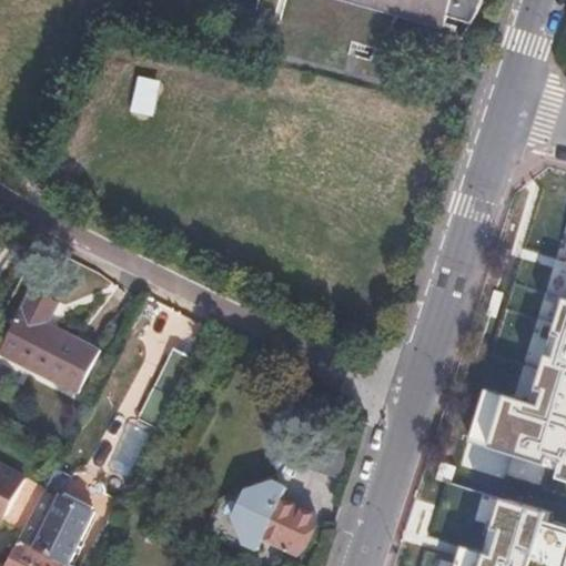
[(371,0),(393,7),(395,0),(412,0),(448,11),(474,19),(477,12),(483,1),(483,0),(371,0)]
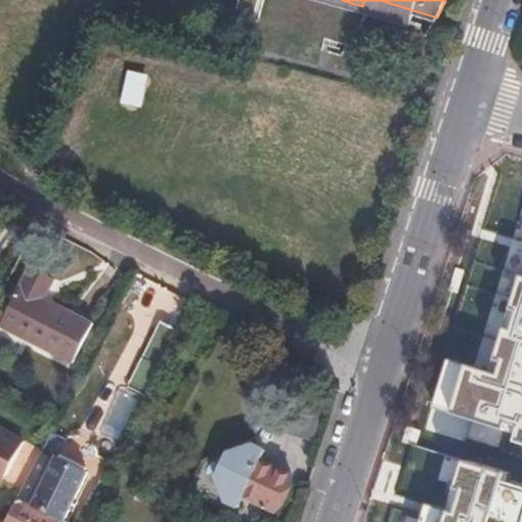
[(364,0),(362,6),(410,20),(414,10),(380,0),(364,0)]
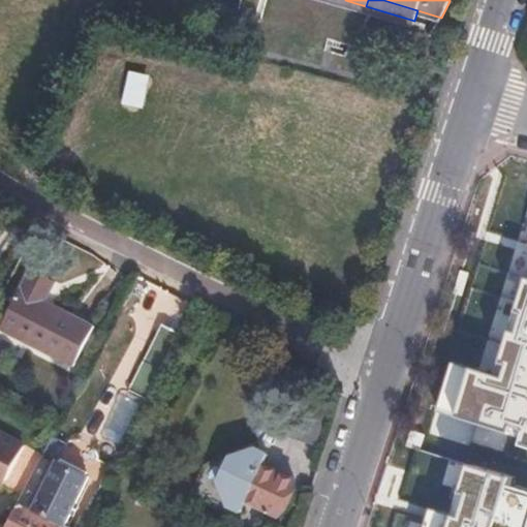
[(526,240),(526,243),(526,266),(494,374),(448,360),(433,409),(520,436),(518,443),(526,446),(526,240)]
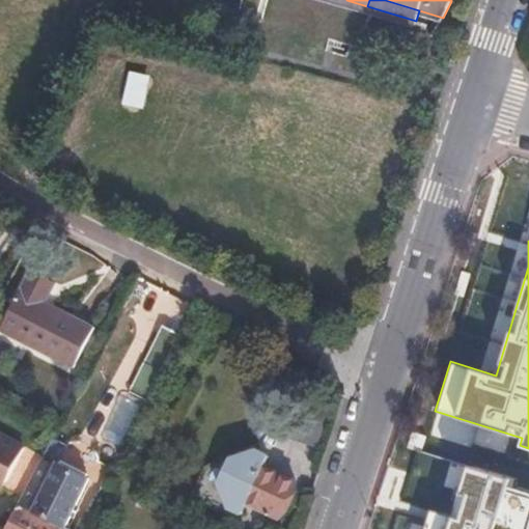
[(0,332),(70,368),(90,328),(43,303),(52,283),(28,270),(0,324),(0,332)]
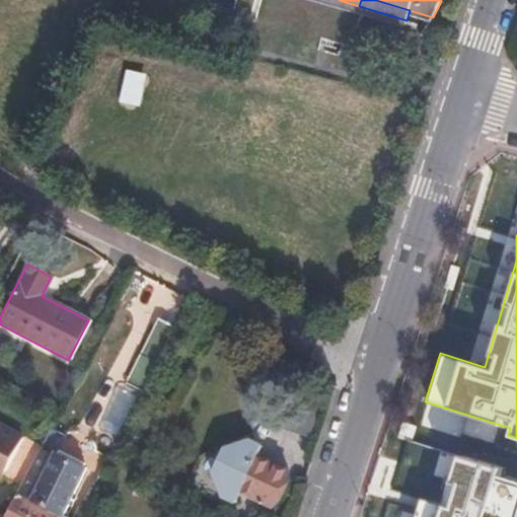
[(138,356),(155,363),(173,326),(155,318),(138,356)]
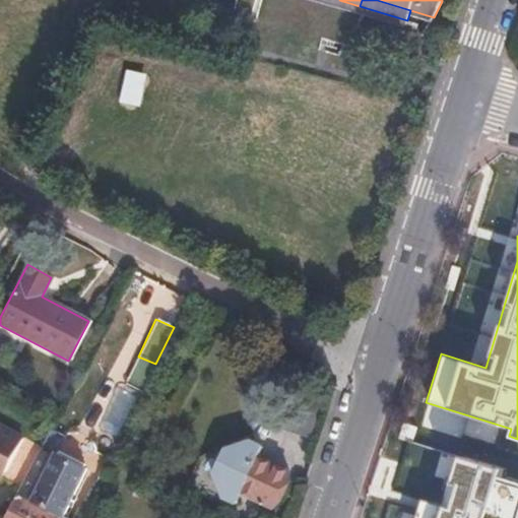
[(128,378),(144,386),(155,364),(138,357),(128,378)]
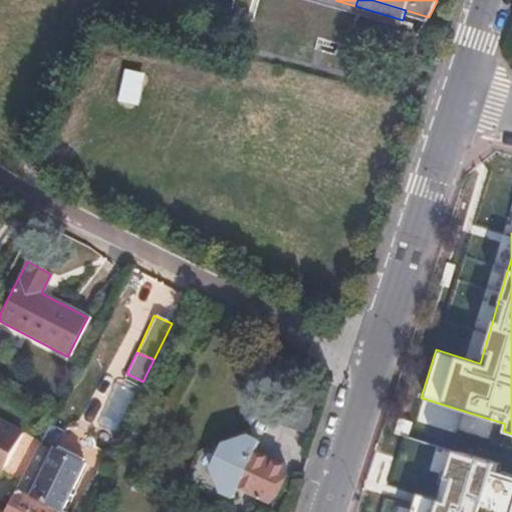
[(117,381),(99,421),(114,428),(133,390),(117,381)]
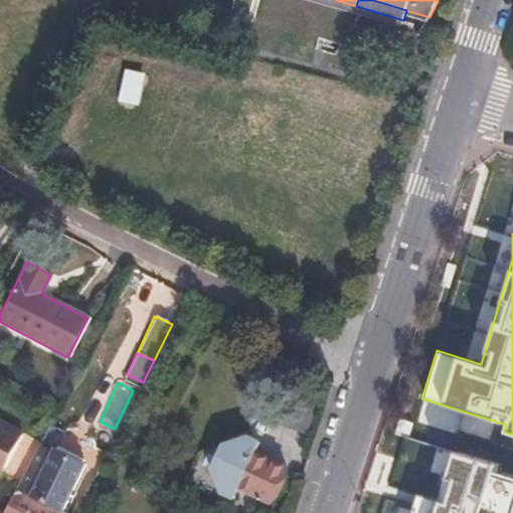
[(0,464),(3,466),(19,433),(0,421),(0,464)]
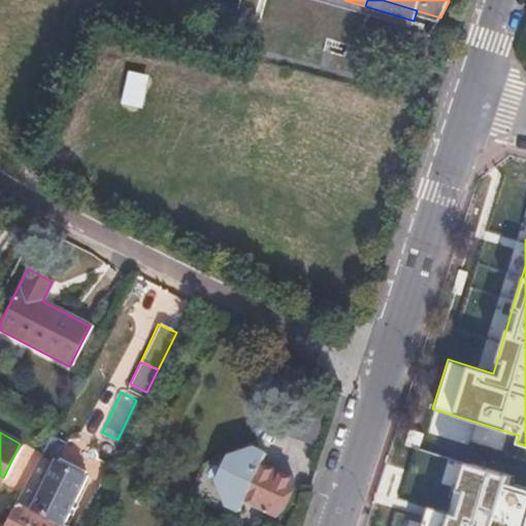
[(255,448),(244,452),(231,457),(220,482),(225,496),(227,505),(240,512),(245,501),(275,515),(292,479),(263,465),(268,454),(255,448)]
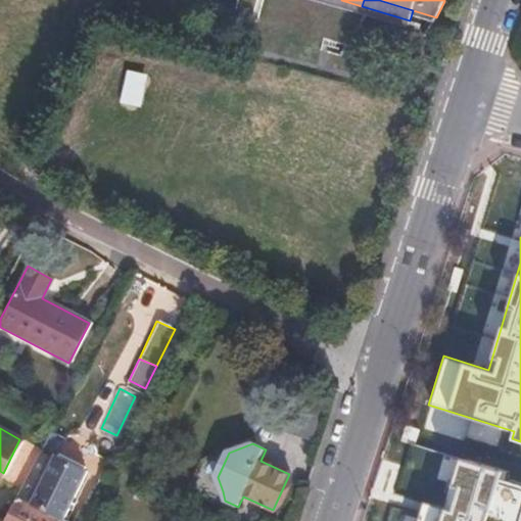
[(12,493),(63,519),(88,473),(57,456),(55,460),(37,451),(15,489),(12,493)]
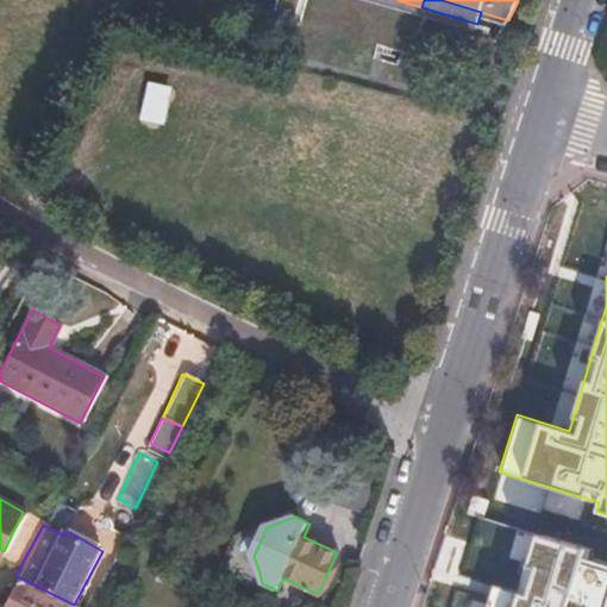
[(606,606),(606,564),(583,557),(586,549),(534,534),(518,596),(490,588),(485,606),(606,606)]
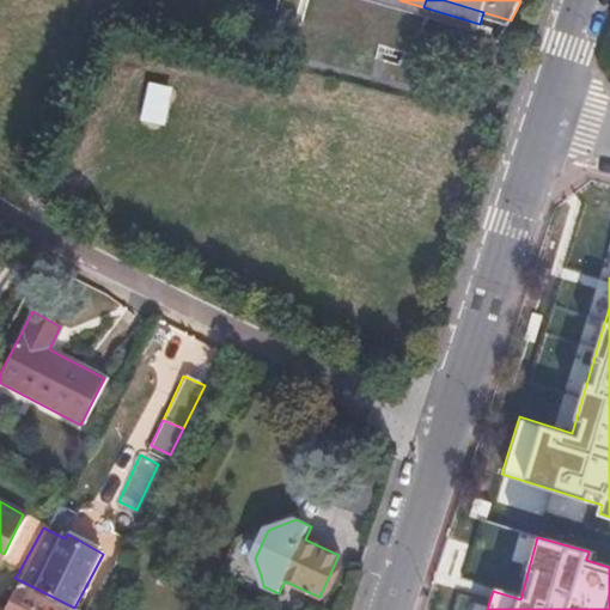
[(0,609),(79,609),(74,608),(14,578),(0,604),(0,609)]
